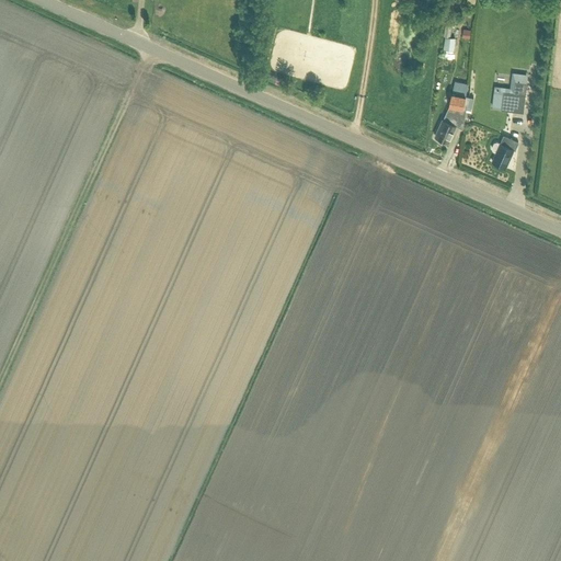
[(444,49),(454,50),(456,37),(450,36),(445,36),(444,49)]
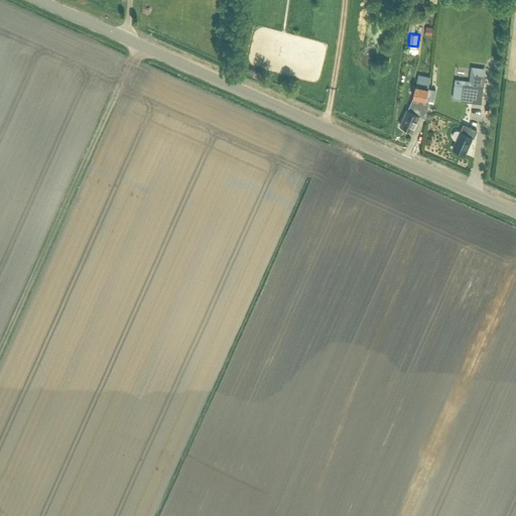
[(419,116),(426,119),(429,100),(433,100),(435,90),(428,89),(430,77),(418,75),(416,86),(416,85),(413,99),(408,111),(401,125),(405,127),(404,128),(410,131),(411,130),(412,130),(419,116)]
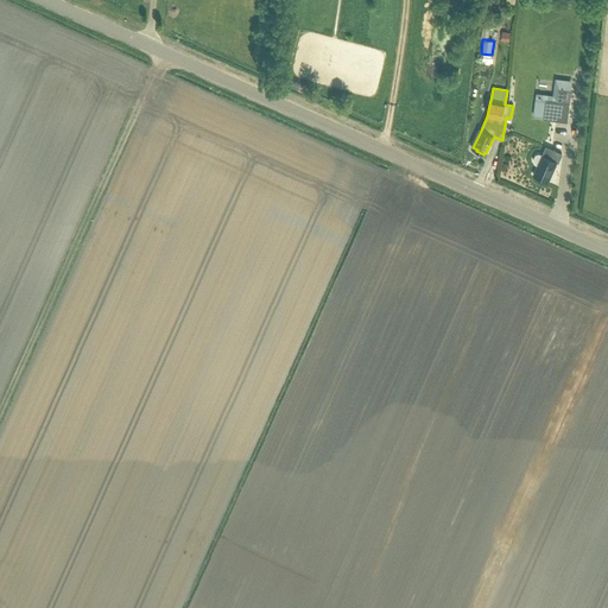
[(568,122),(571,90),(558,89),(557,101),(545,100),(543,119),(568,122)]
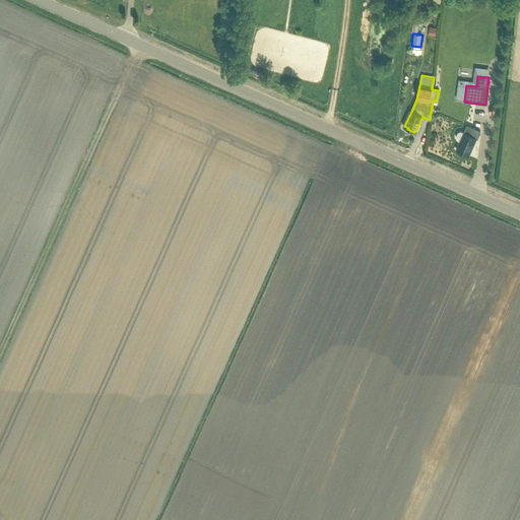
[(454,77),(452,95),(461,96),(463,77),(454,77)]
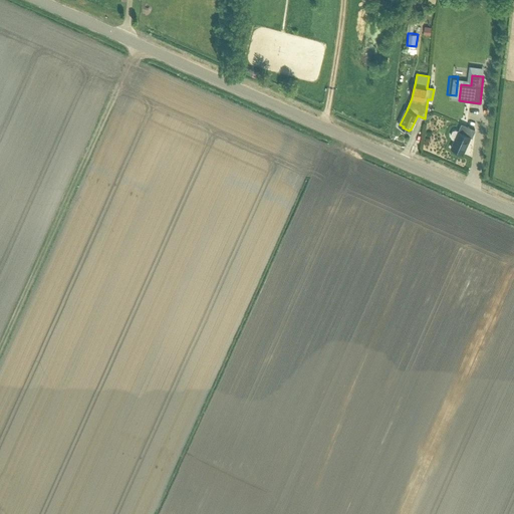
[(472,138),(475,131),(462,124),(459,132),(454,130),(452,131),(450,136),(451,138),(454,140),(451,148),(464,154),(471,137),(472,138)]
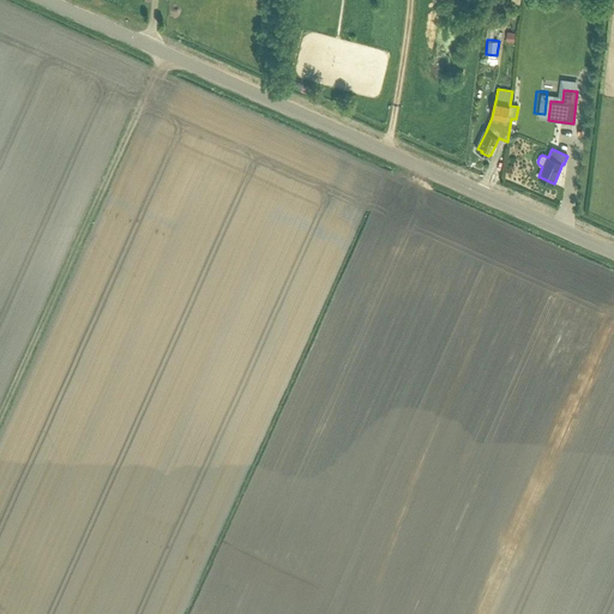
All buildings are outlined.
